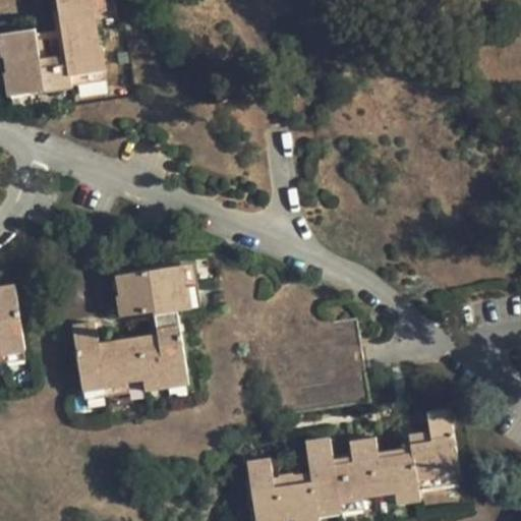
[(5,72),(9,96),(73,85),(71,74),(106,69),(102,46),(99,45),(94,15),(97,13),(94,0),(58,0),(62,27),(67,62),(41,66),(36,33),(36,29),(0,34),(0,36),(3,54),(5,55),(8,71),(5,72)]
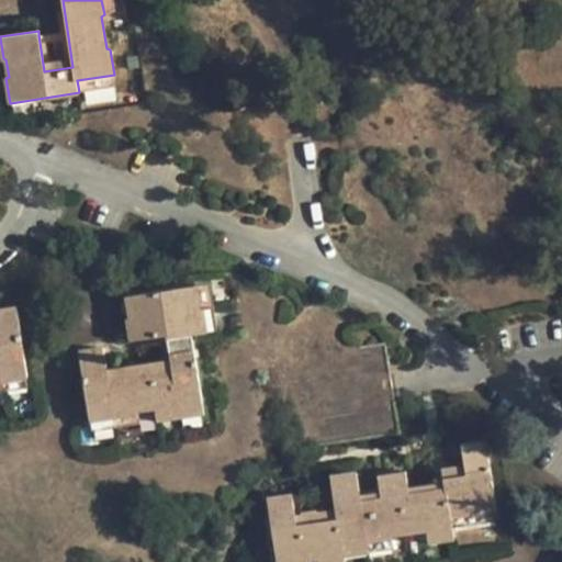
[(38,35),(44,71),(72,67),(67,30),(38,35)]
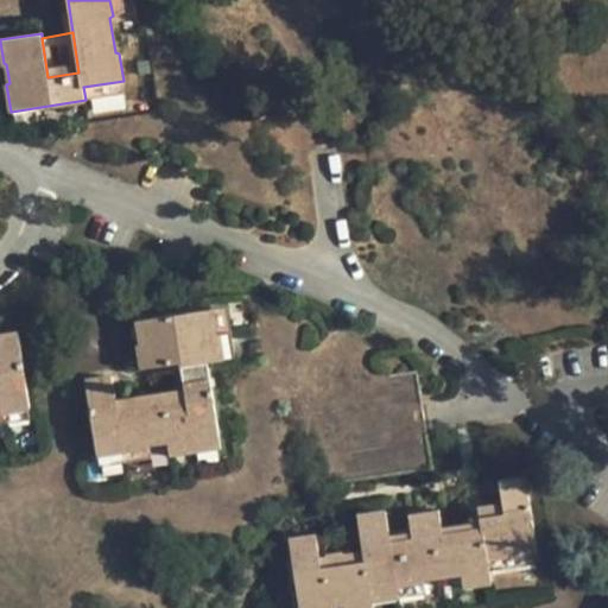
[(125,94),(124,81),(83,87),(86,100),(125,94)]
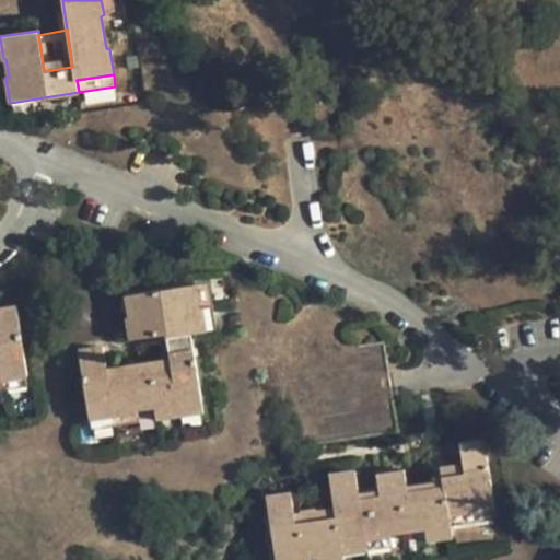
[(78,349),(89,420),(138,411),(137,408),(154,405),(154,408),(202,400),(191,334),(205,331),(202,306),(198,307),(195,286),(126,295),(129,314),(126,315),(131,339),(159,335),(167,334),(172,364),(108,376),(106,366),(103,346),(78,349)]
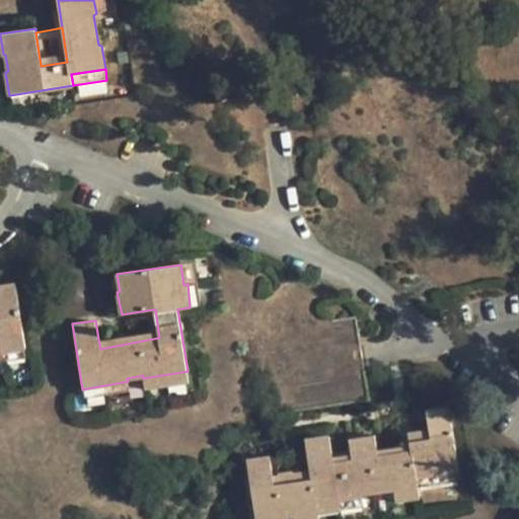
[(0,350),(25,347),(15,285),(0,286),(0,350)]
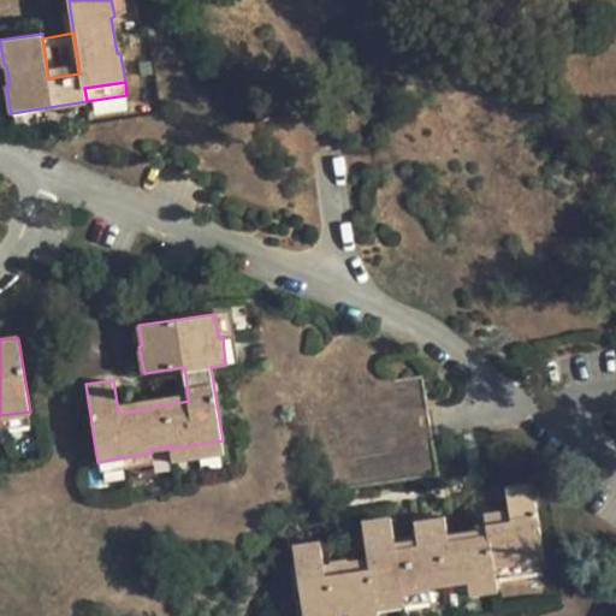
[(311,374),(329,490),(438,473),(421,357),(311,374)]
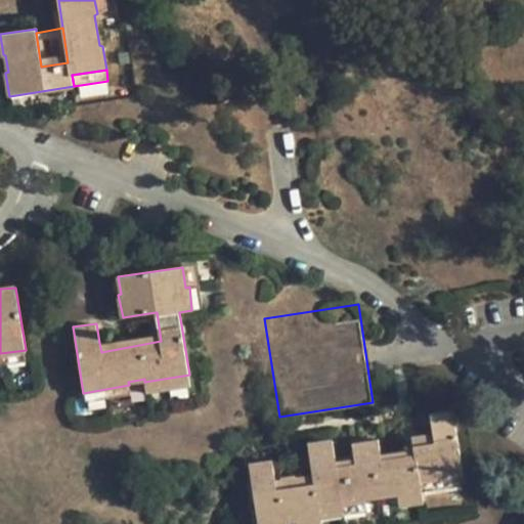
[(150,335),(99,343),(101,352),(161,341),(157,312),(148,313),(150,335)]
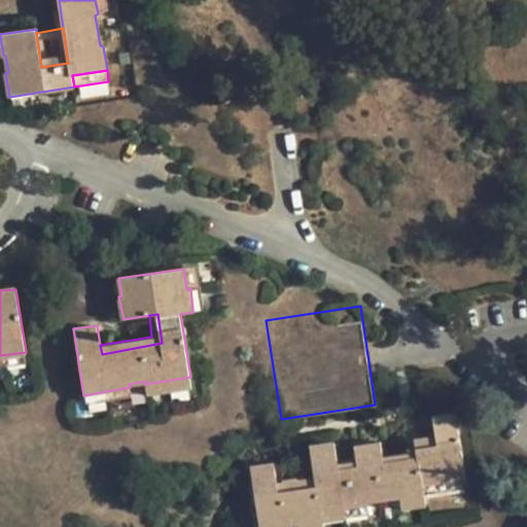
[(0,367),(27,364),(26,352),(0,355),(0,367)]
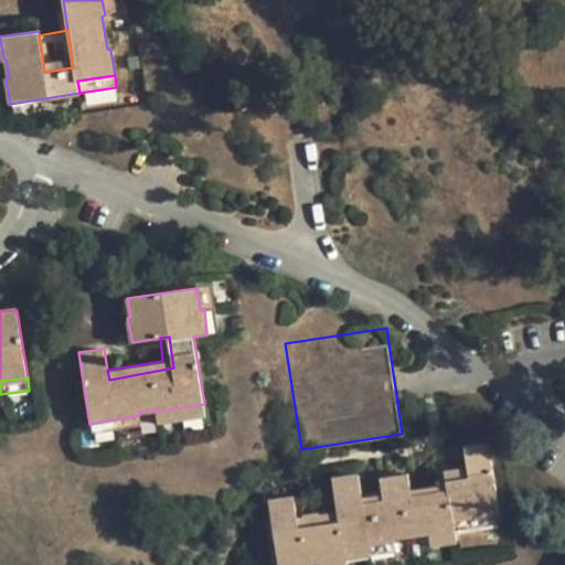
[(206,416),(204,404),(156,412),(158,424),(206,416)]
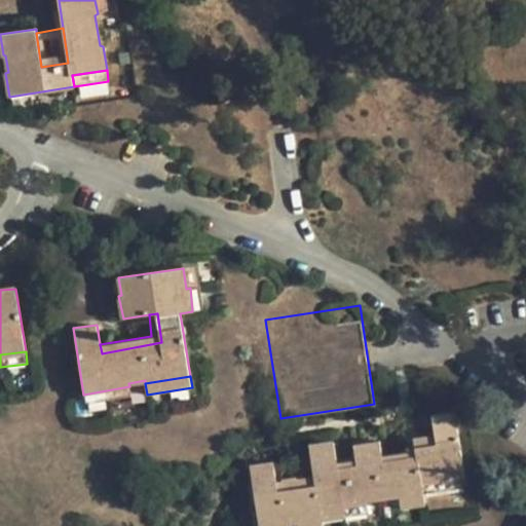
[(250,466),(258,525),(283,525),(284,525),(298,524),(323,520),(321,510),(344,506),(367,502),(366,500),(398,496),(398,497),(424,494),(422,483),(465,477),(455,412),(431,416),(435,434),(437,443),(415,447),(415,451),(416,457),(337,468),(336,463),(333,442),(309,445),(313,476),(315,485),(278,491),(276,482),(273,463),(250,466)]
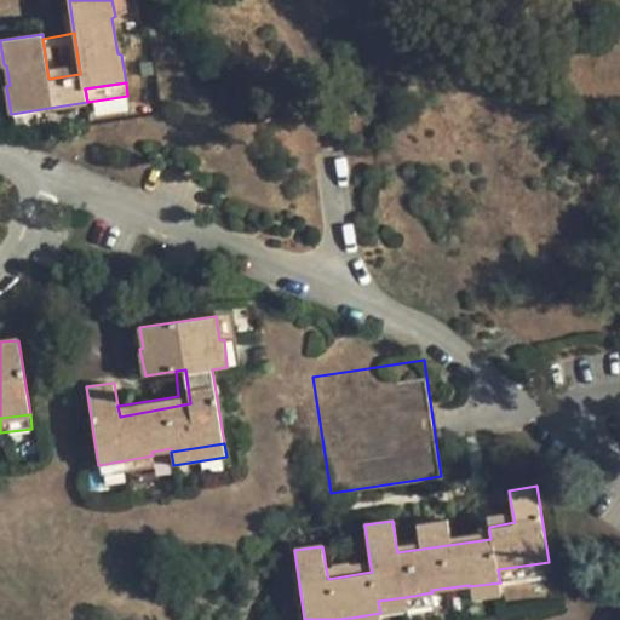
[(487,516),(489,527),(515,522),(512,511),(487,516)]
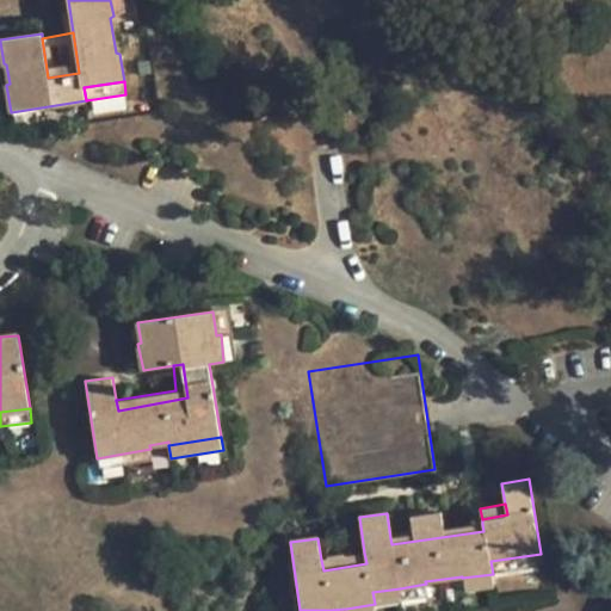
[(409,517),(412,535),(444,530),(440,512),(409,517)]
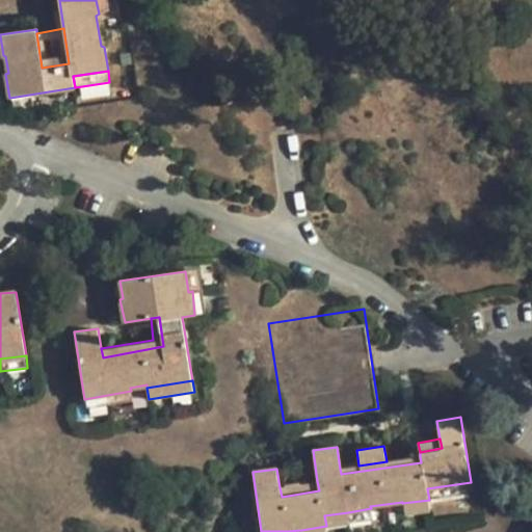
[(341,474),(421,462),(420,456),(387,461),(358,466),(340,469),(341,474)]
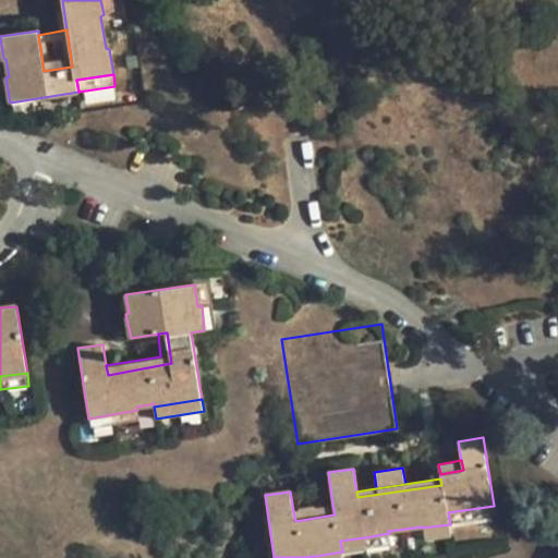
[(293,511),(295,521),(335,514),(332,505),(293,511)]
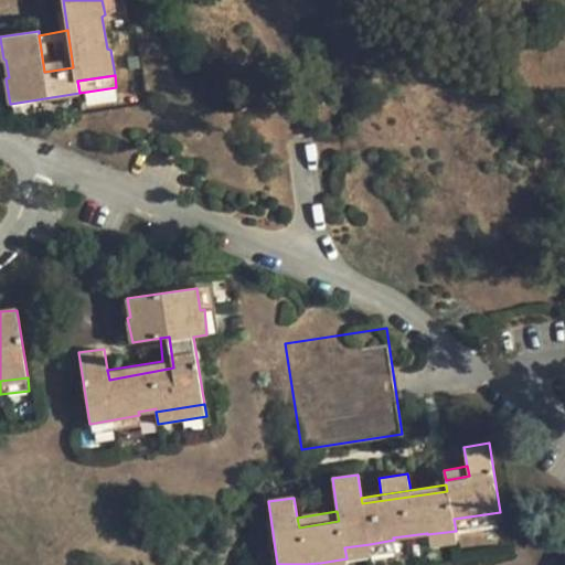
[(457,545),(456,531),(427,534),(429,548),(457,545)]
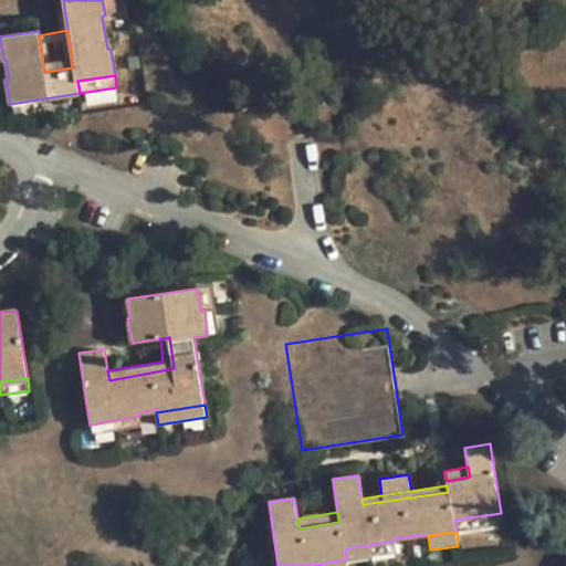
[(371,556),(370,545),(345,548),(347,559),(371,556)]
